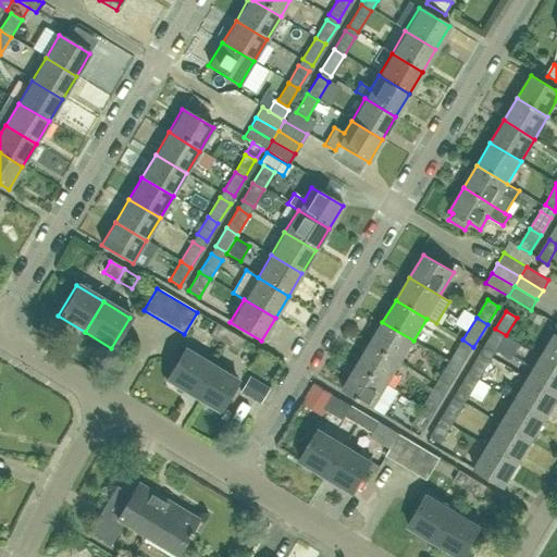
[(369,345),(399,363),(413,341),(382,322),(369,345)]
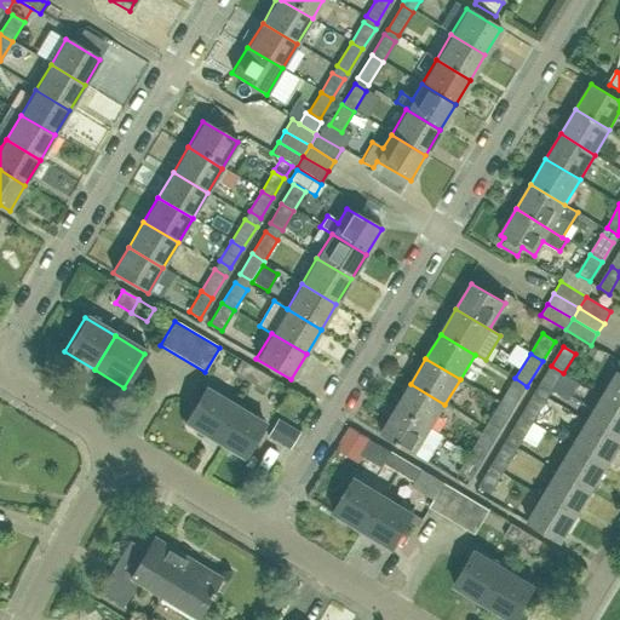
[(241,361),(234,373),(248,383),(256,369),(241,361)]
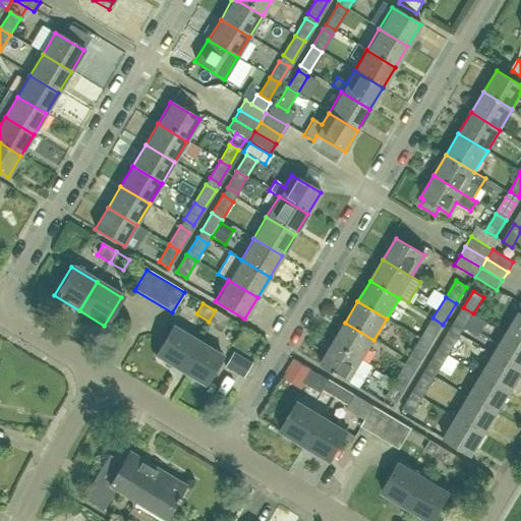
[(473,313),(463,307),(451,329),(461,335),(473,313)]
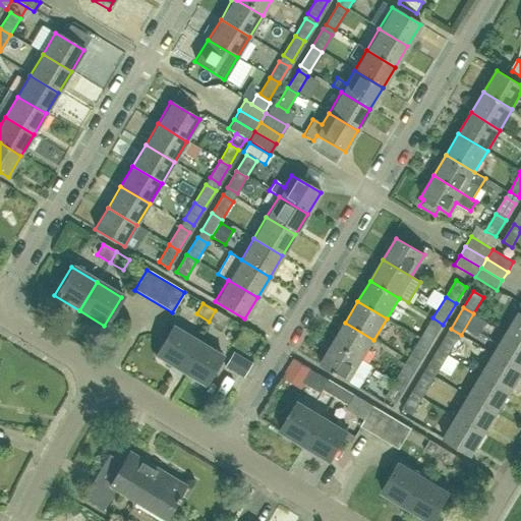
[(209,322),(221,329),(228,317),(215,310),(209,322)]
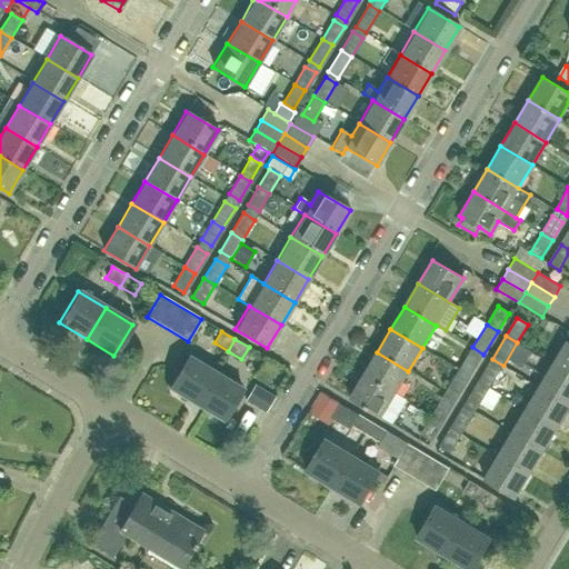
[(552,365),(568,373),(568,341),(567,340),(552,365)]
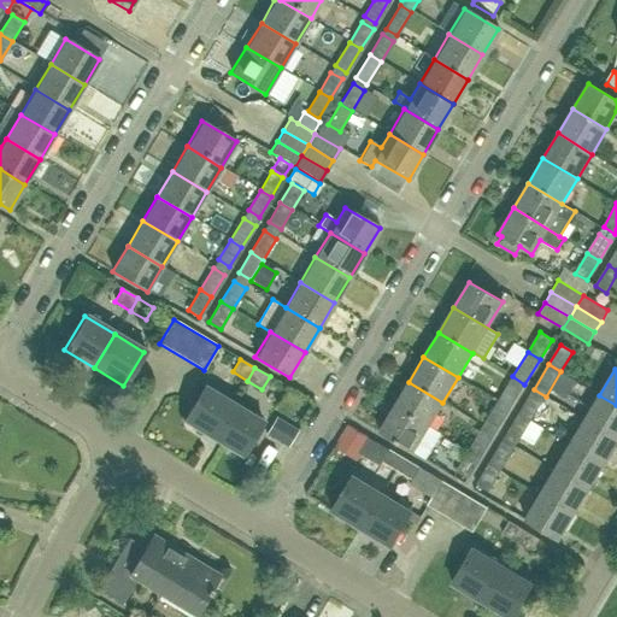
[(512,376),(498,401),(510,409),(524,385),(512,376)]
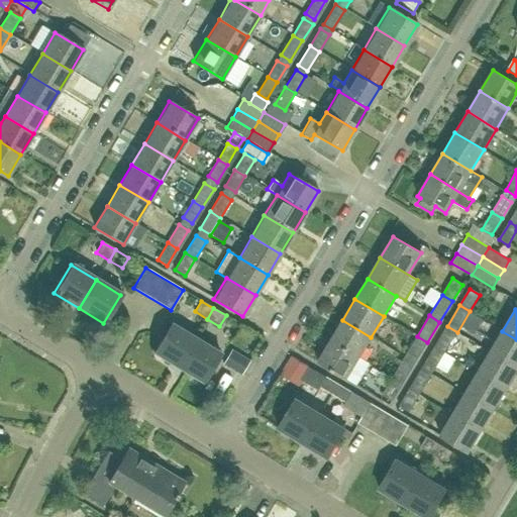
[(330,341),(358,358),(371,337),(342,320),(330,341)]
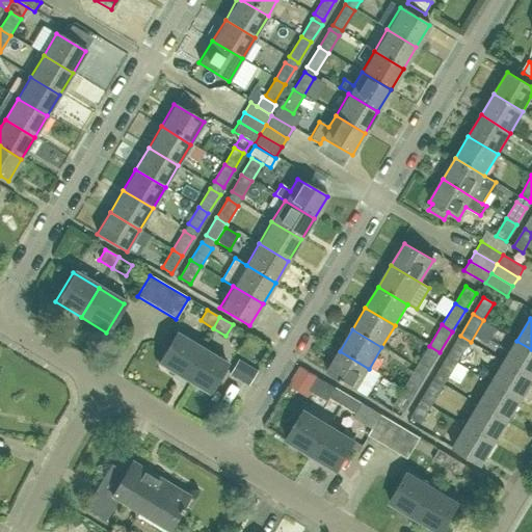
[(183,378),(201,348),(175,334),(157,363),(183,378)]
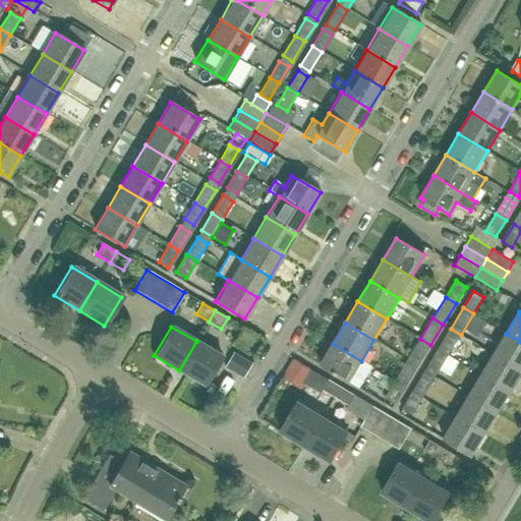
[(451,329),(438,350),(448,356),(461,335),(451,329)]
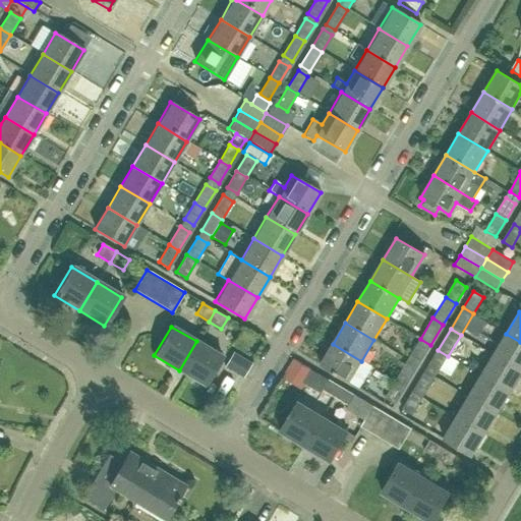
[(494,354),(520,370),(520,342),(506,334),(494,354)]
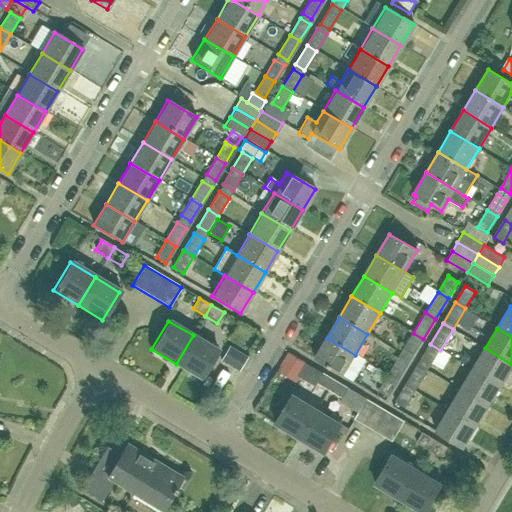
[(423,339),(413,333),(400,354),(410,360),(423,339)]
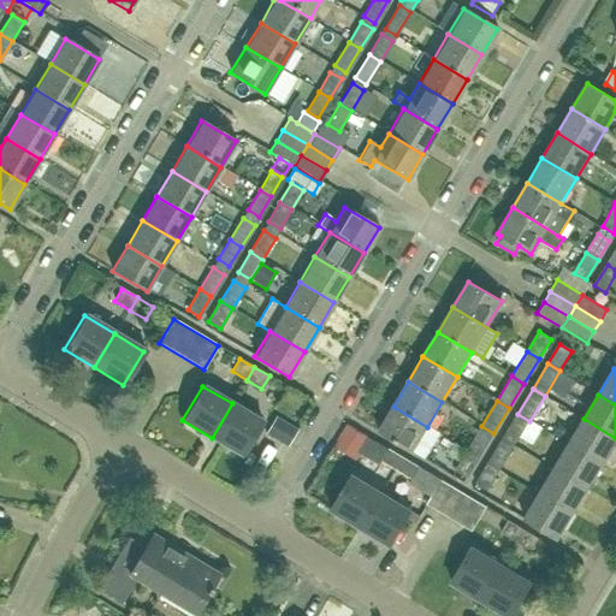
[(261,421),(232,403),(212,438),(241,456),(261,421)]
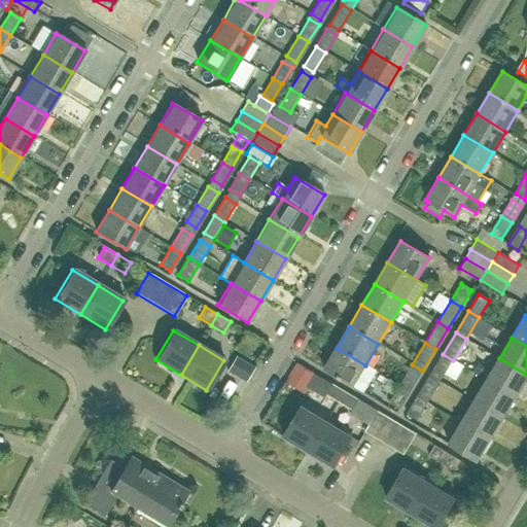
[(353,387),(365,365),(337,348),(323,370),(353,387)]
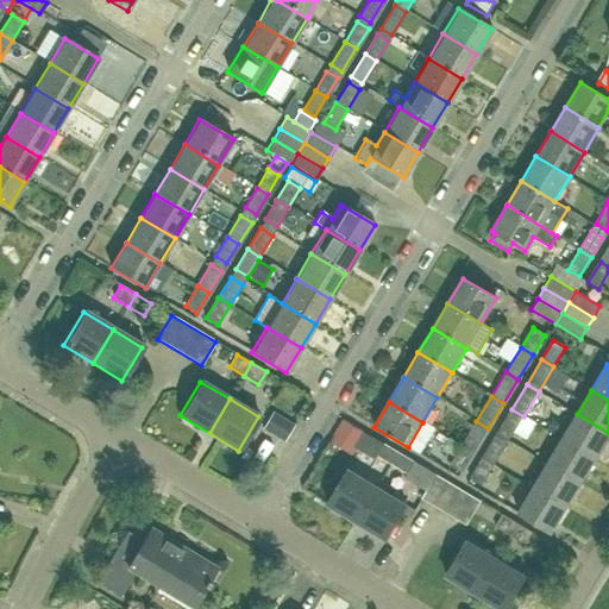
[(523,416),(512,409),(497,433),(509,440),(523,416)]
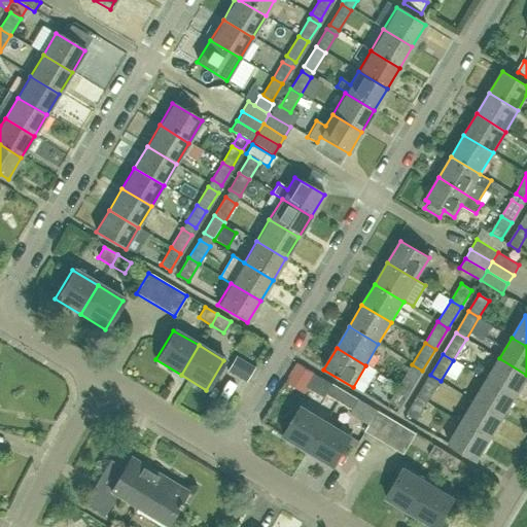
[(526,378),(526,375),(499,358),(486,380),(516,397),(526,378)]
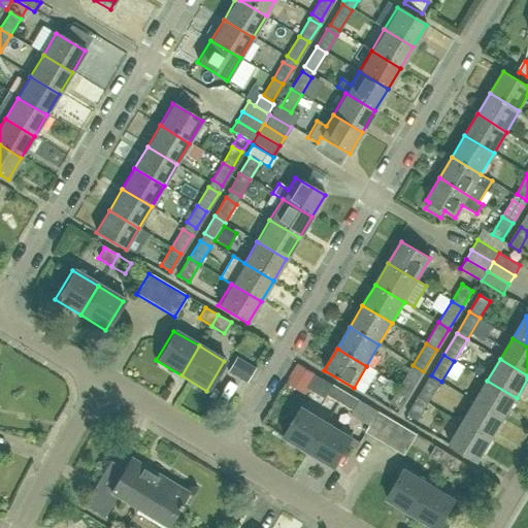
[(238,362),(234,375),(253,381),(257,368),(238,362)]
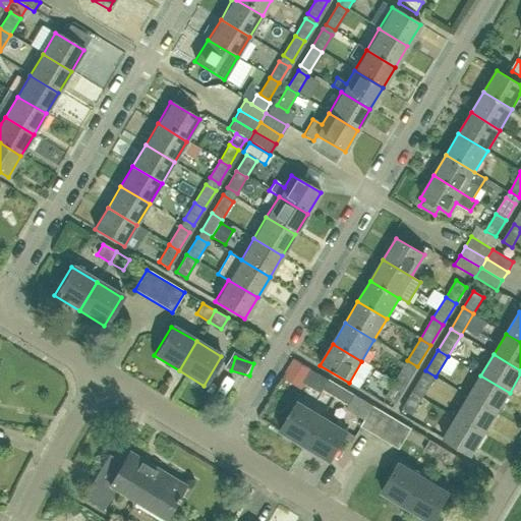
[(417,366),(407,360),(395,381),(405,387),(417,366)]
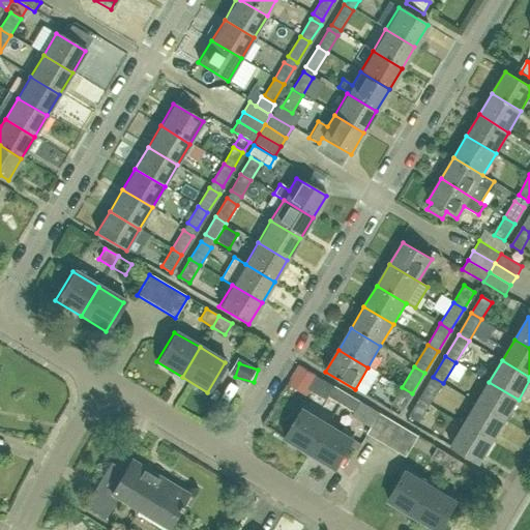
[(443,383),(433,377),(419,399),(431,405),(443,383)]
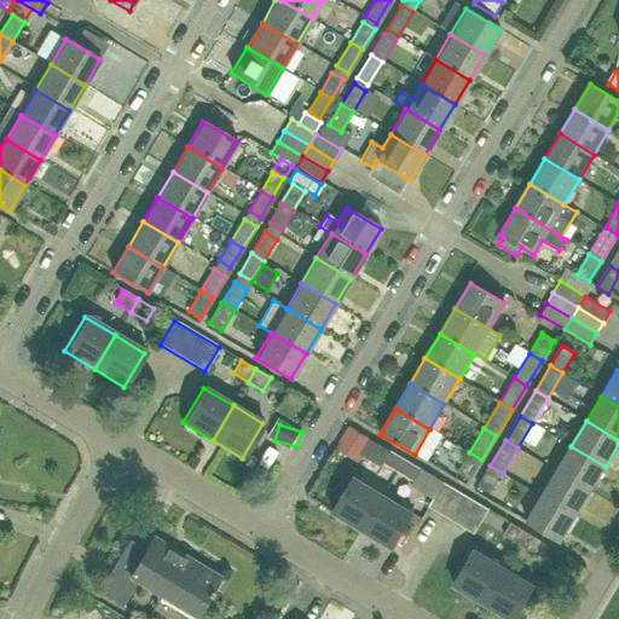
[(571,446),(556,470),(591,491),(606,467),(571,446)]
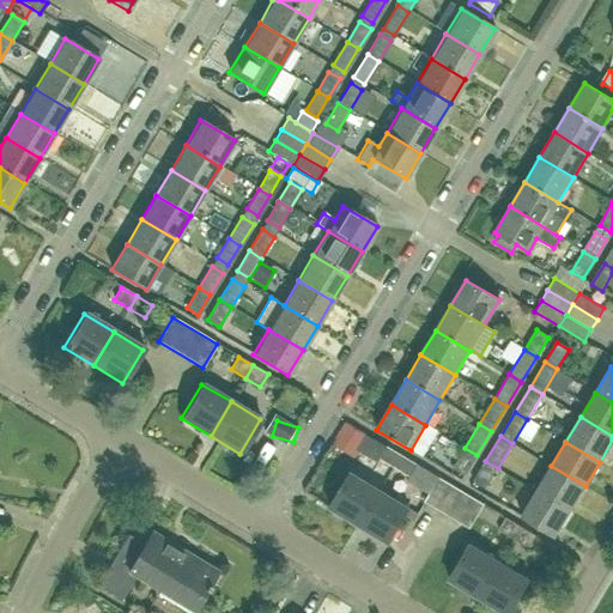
[(417,463),(388,447),(380,460),(410,477),(417,463)]
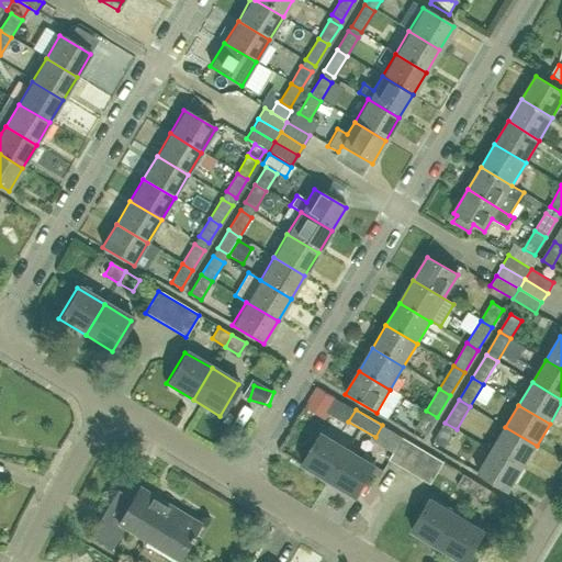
[(426,436),(437,417),(426,411),(414,429),(426,436)]
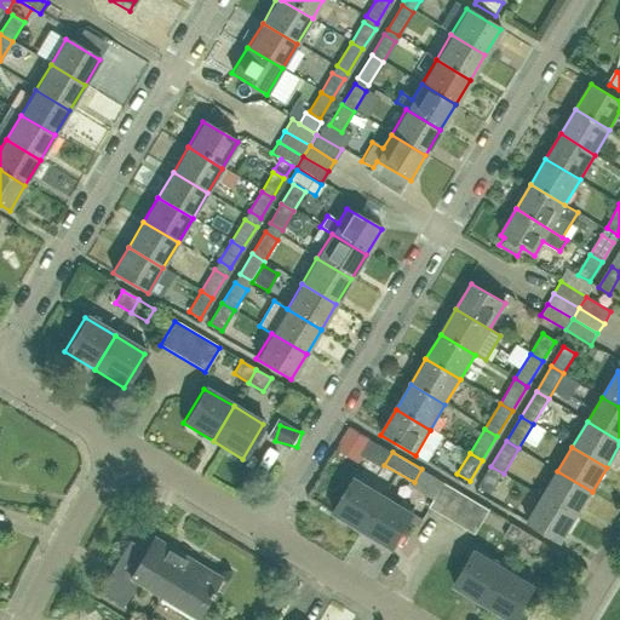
[(491,494),(504,474),(491,466),(478,487),(491,494)]
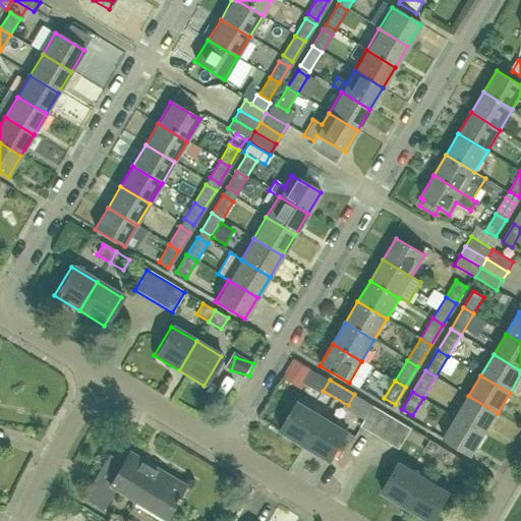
[(498,413),(468,396),(456,417),(484,435),(498,413)]
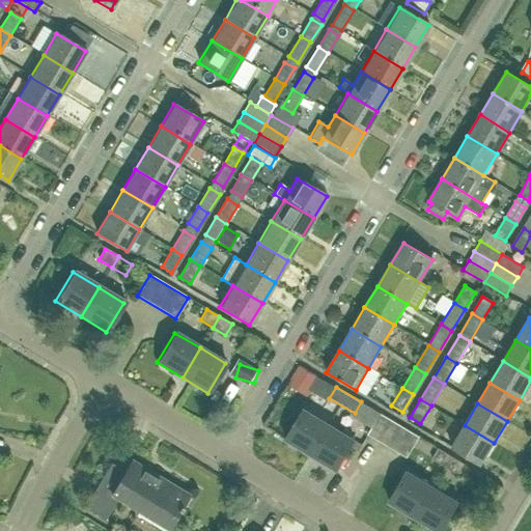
[(311,455),(329,426),(304,411),(286,440),(311,455)]
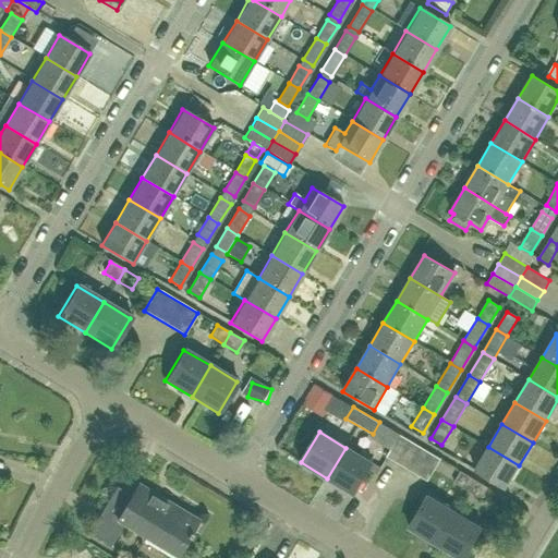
[(440,460),(400,436),(387,458),(427,482),(440,460)]
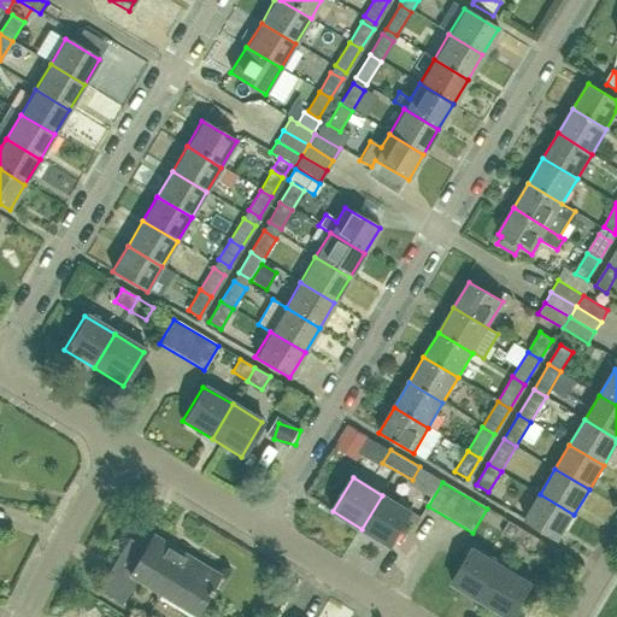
[(574,515),(540,494),(524,519),(559,540),(574,515)]
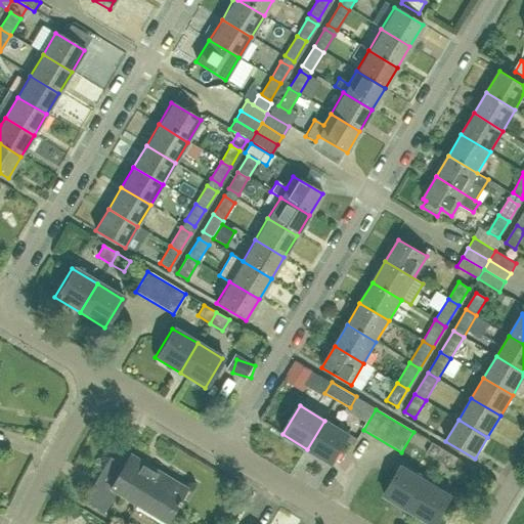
[(350,436),(324,421),(307,449),(333,465),(350,436)]
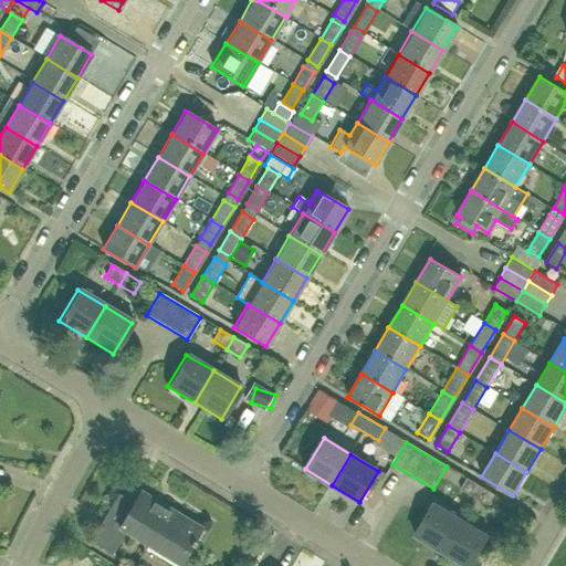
[(494,494),(467,479),(460,490),(489,505),(494,494)]
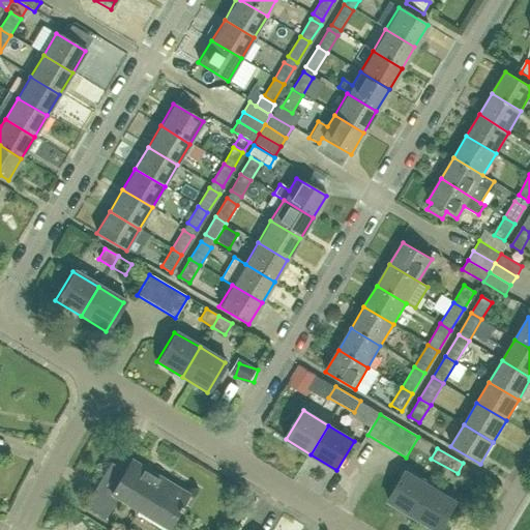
[(187,495),(131,462),(125,472),(111,463),(88,500),(107,510),(115,497),(168,529),(187,495)]
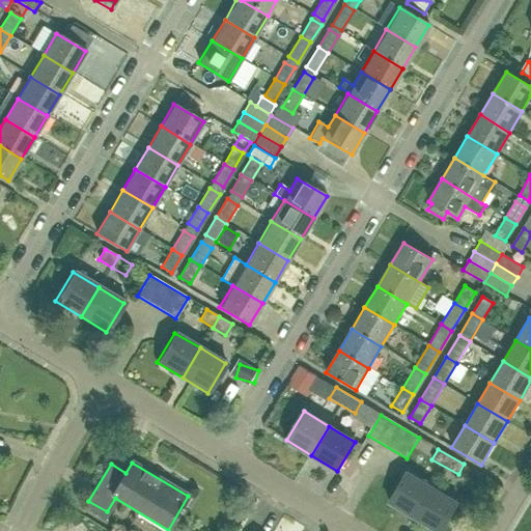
[(390,503),(415,518),(432,488),(408,473),(390,503)]
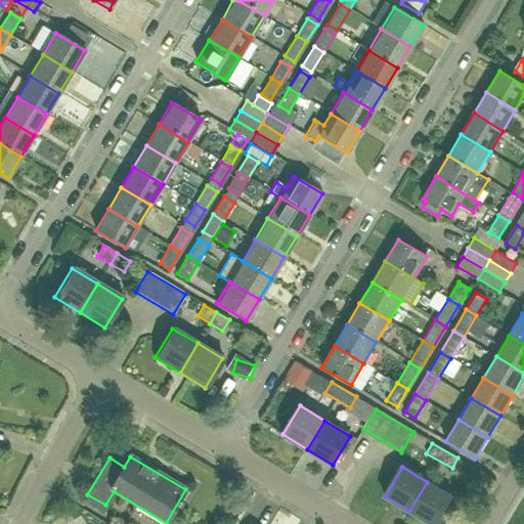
[(427,482),(409,511),(430,523),(434,523),(451,496),(427,482)]
